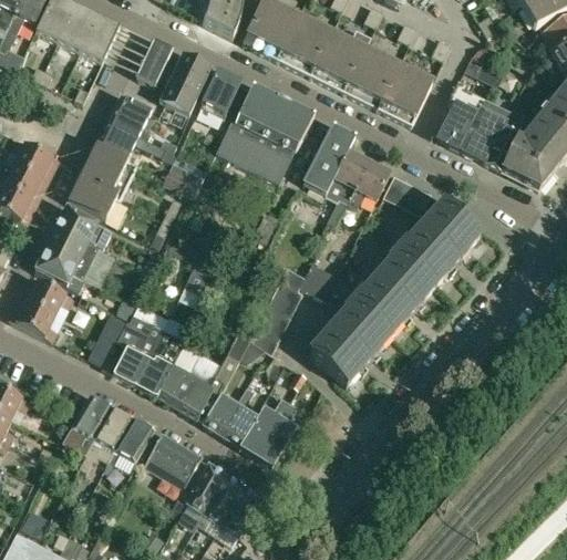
[(21,0),(7,32),(0,45),(0,50),(4,52),(6,48),(9,50),(23,19),(33,23),(44,0),(21,0)]
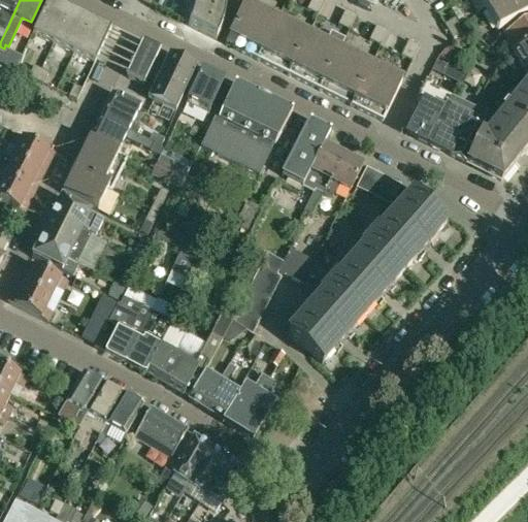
[(0,0),(0,27),(6,30),(20,0),(0,0)]
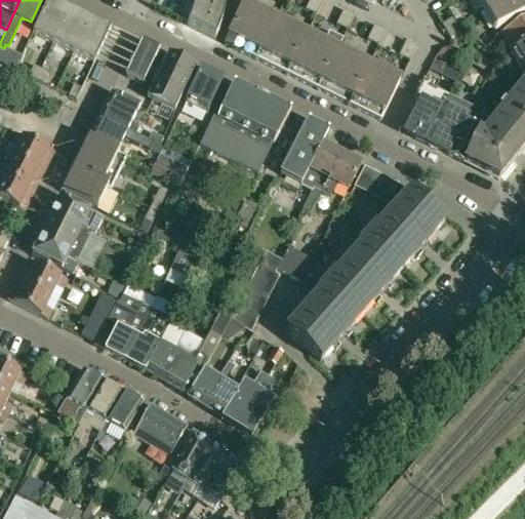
[(45,0),(32,29),(52,39),(70,3),(63,0),(45,0)]
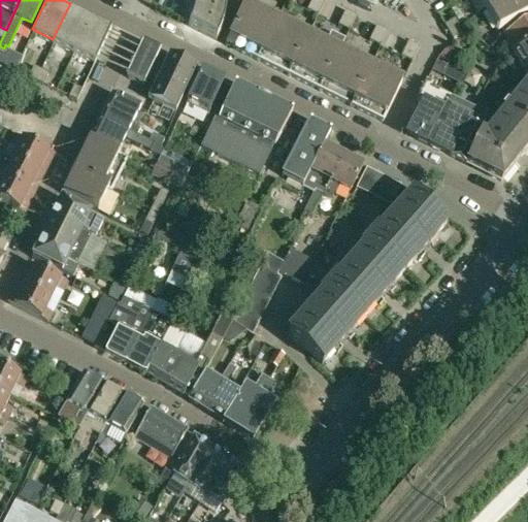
[(194,0),(194,3),(193,6),(191,13),(188,22),(216,35),(220,24),(223,14),(225,7),(225,0),(194,0)]
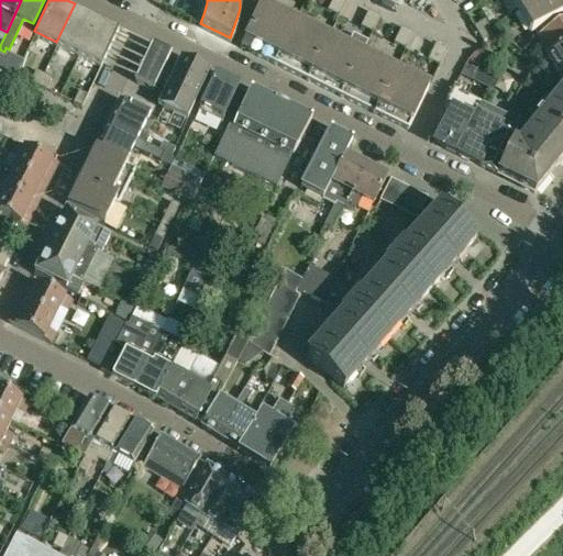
[(338,11),(342,3),(335,0),(330,0),(327,4),(338,11)]
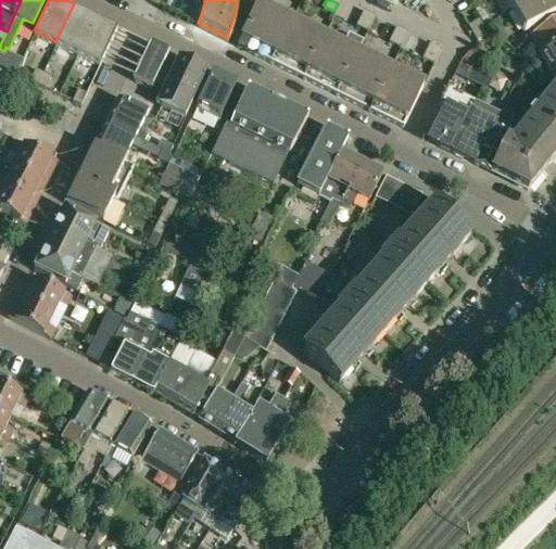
[(525,27),(555,7),(555,3),(553,0),(521,0),(512,7),(525,27)]
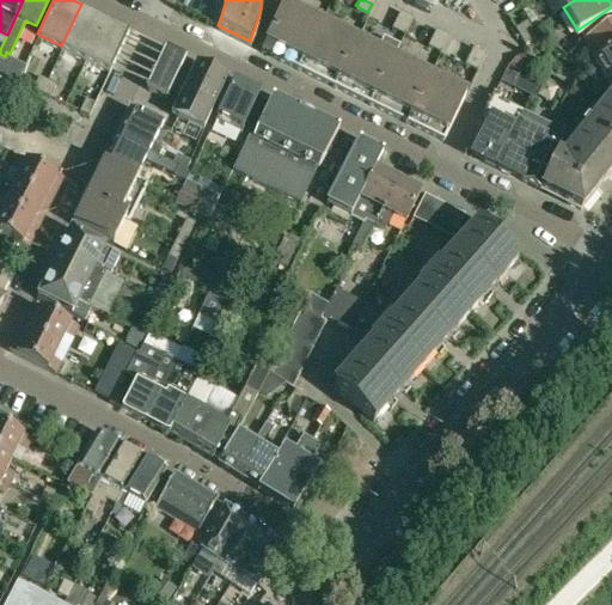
[(261,47),(297,63),(317,20),(281,2),(261,47)]
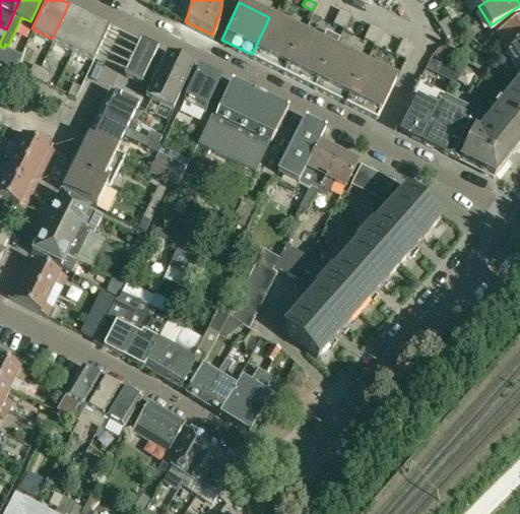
[(52,39),(72,48),(88,12),(69,3),(52,39)]
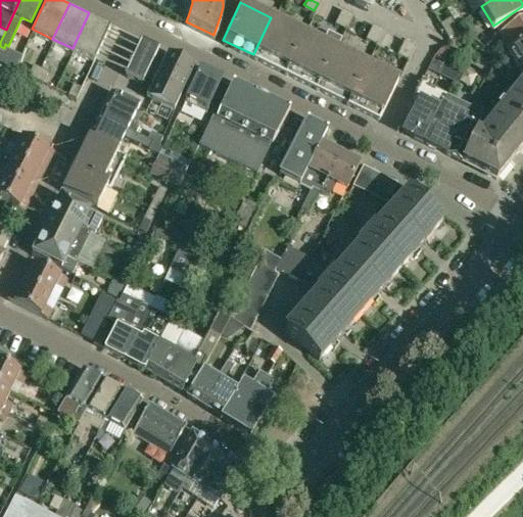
[(351,11),(342,6),(338,13),(348,18),(351,11)]
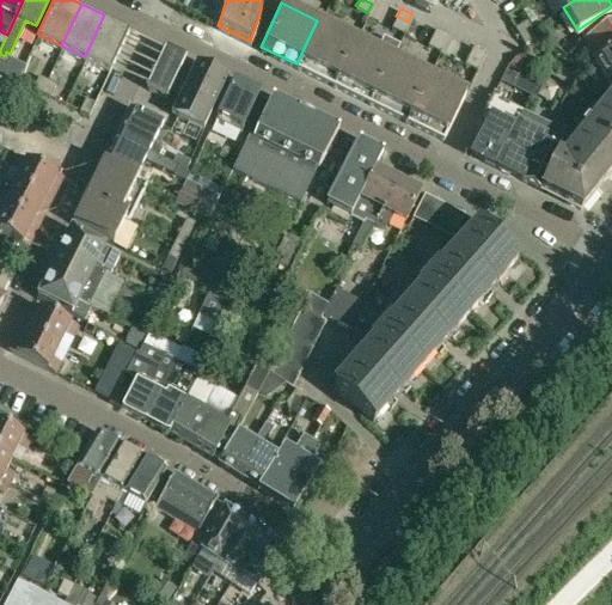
[(109,68),(118,49),(129,26),(104,14),(85,56),(109,68)]
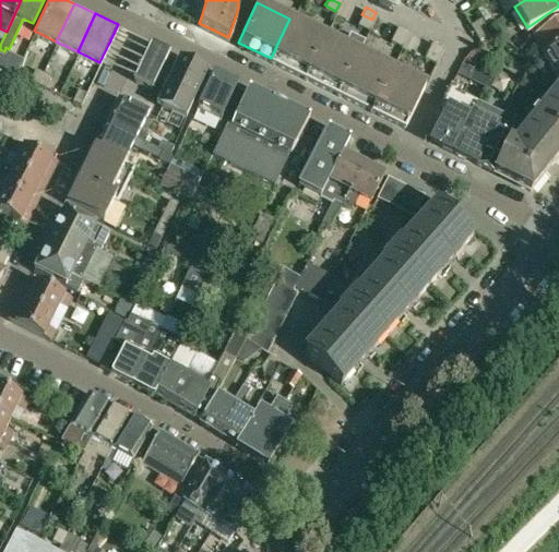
[(558,13),(532,31),(542,49),(558,37),(558,13)]
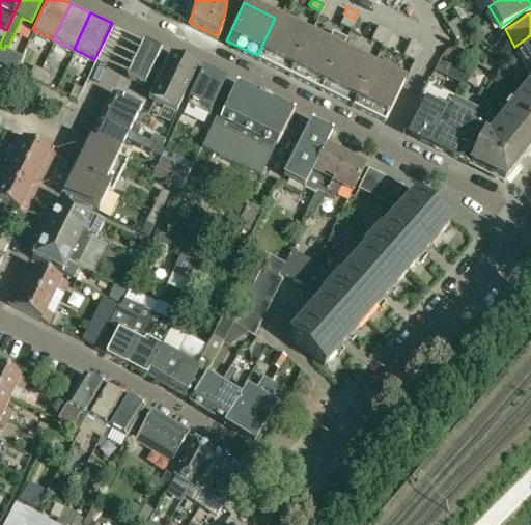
[(350,26),(354,19),(343,14),(339,21),(350,26)]
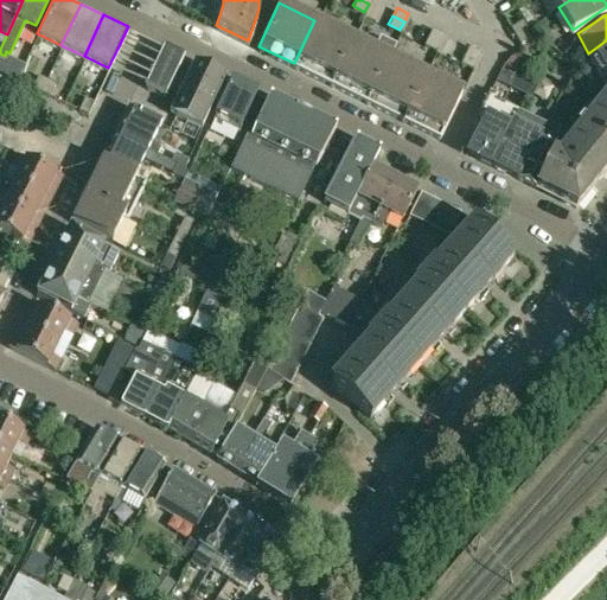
[(510,24),(516,33),(528,26),(522,17),(510,24)]
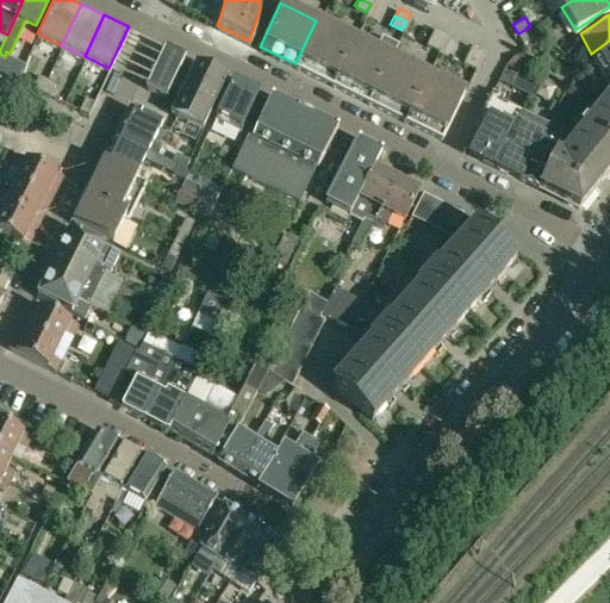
[(296,63),(332,82),(354,38),(316,20),(296,63)]
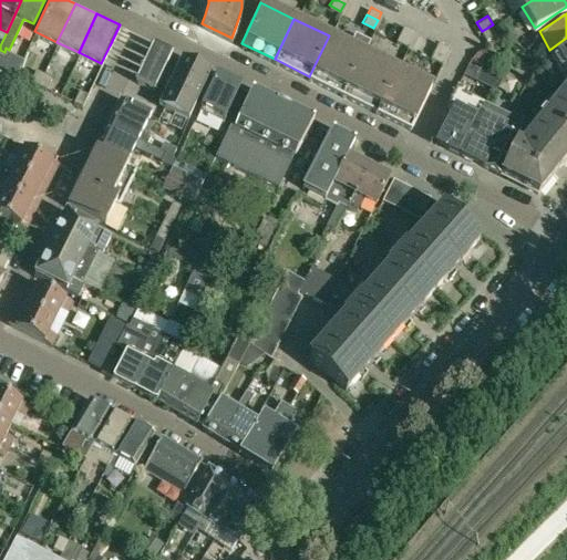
[(415,29),(404,23),(400,31),(411,37),(415,29)]
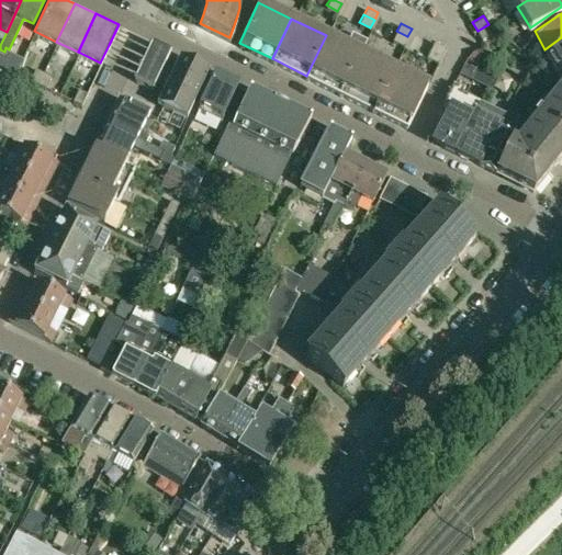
[(478,31),(481,36),(492,30),(489,24),(478,31)]
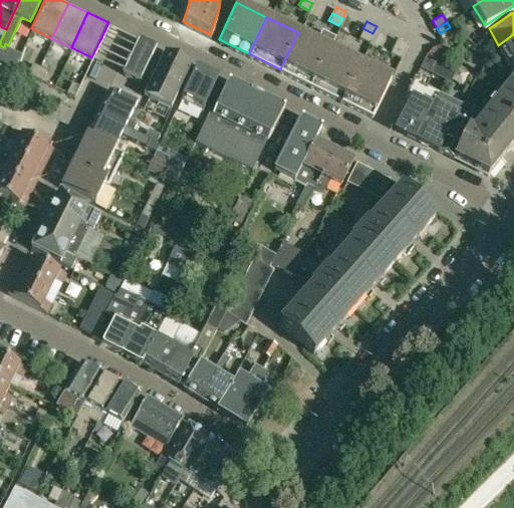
[(362,28),(359,34),(354,43),(364,48),(372,33),(362,28)]
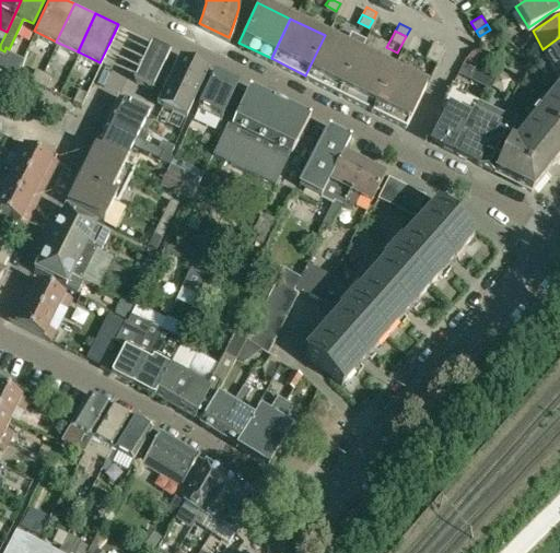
[(160,33),(140,66),(155,74),(176,42),(160,33)]
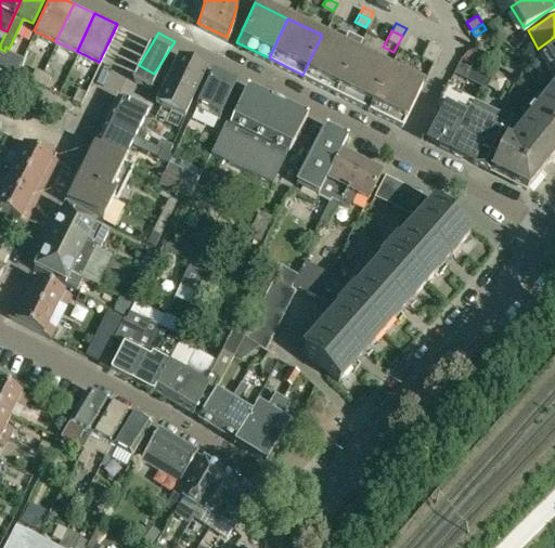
[(302,75),(336,91),(355,51),(322,35),(302,75)]
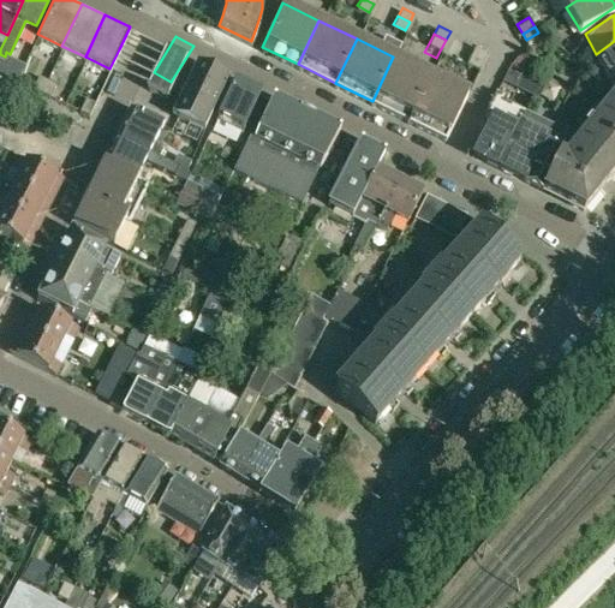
[(614,41),(596,54),(592,57),(602,71),(578,87),(590,97),(609,83),(609,82),(614,78),(614,41)]
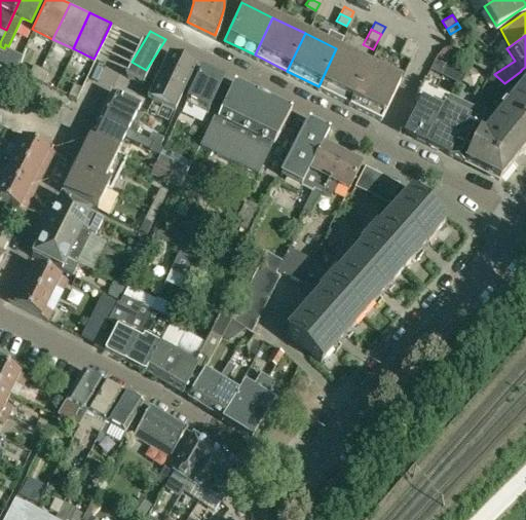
[(407,37),(403,44),(413,49),(417,42),(407,37)]
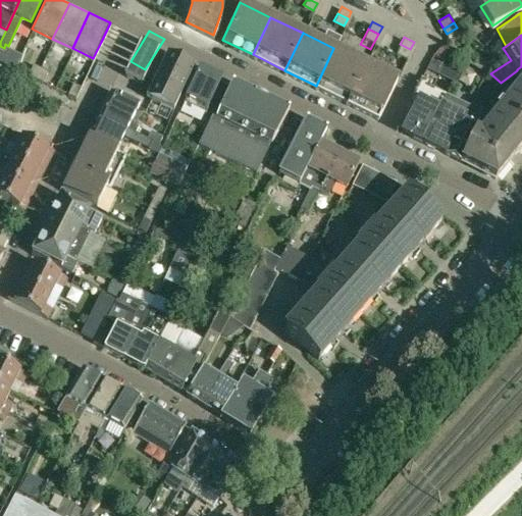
[(451,60),(451,59),(459,48),(445,42),(433,51),(451,60)]
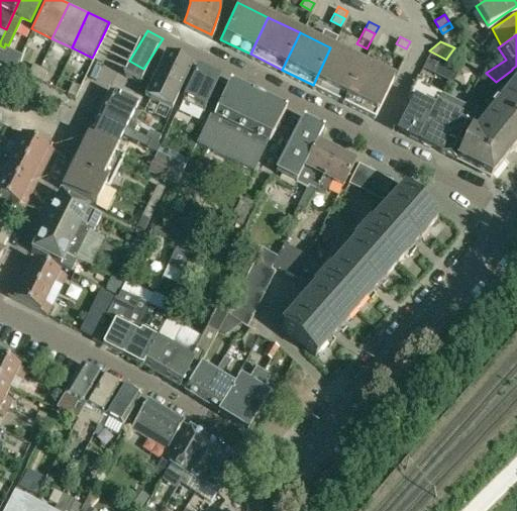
[(392,50),(403,56),(406,48),(396,43),(392,50)]
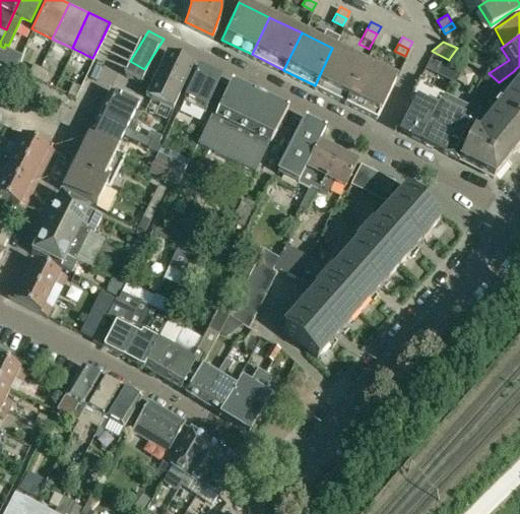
[(0,58),(10,64),(15,53),(4,48),(0,46),(0,58)]
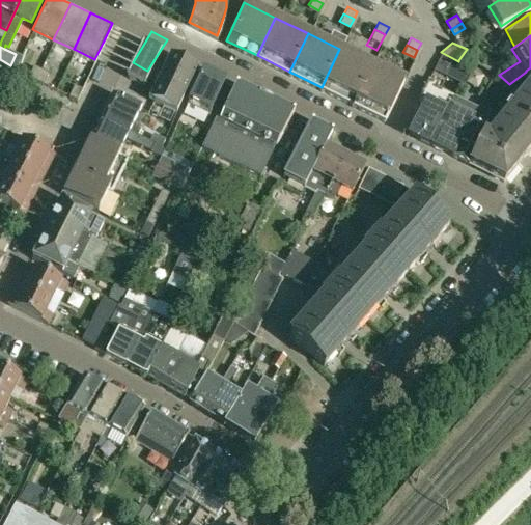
[(322,87),(353,102),(370,64),(339,49),(322,87)]
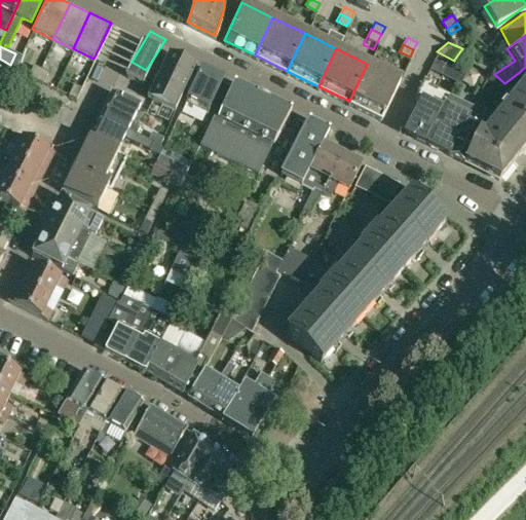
[(164,72),(163,75),(185,85),(195,63),(168,49),(159,69),(164,72)]
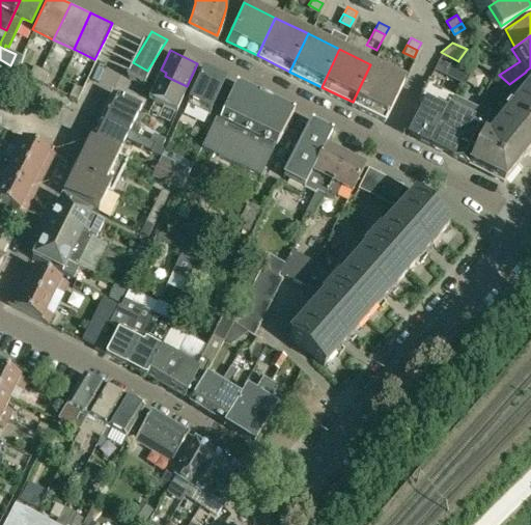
[(28,73),(35,77),(40,65),(33,62),(28,73)]
